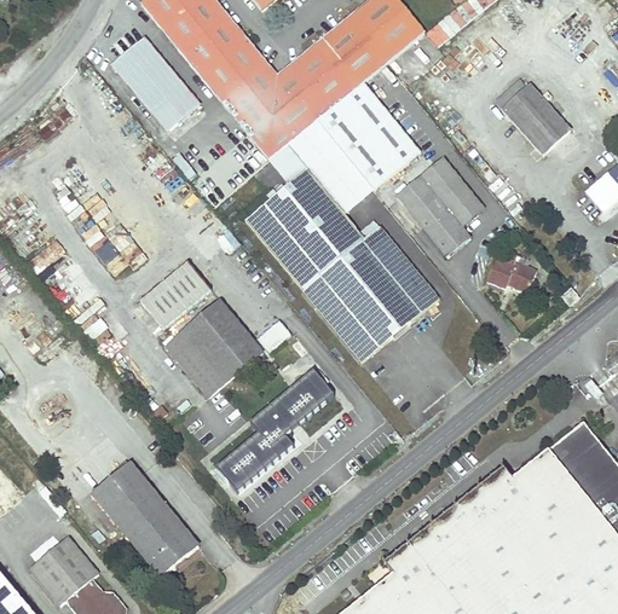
[(324,113),(286,65),(277,73),(215,0),(144,0),(140,4),(270,157),(316,119),(324,113)]
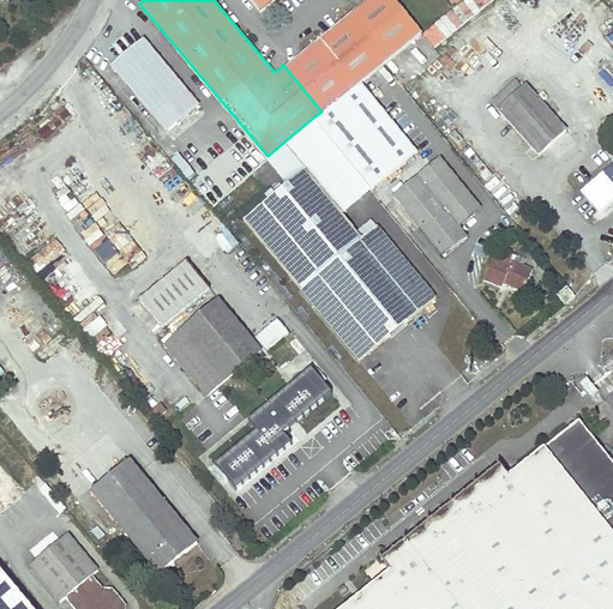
[(421,30),(402,7),(396,0),(362,0),(283,65),(322,112),(360,79),(421,30)]
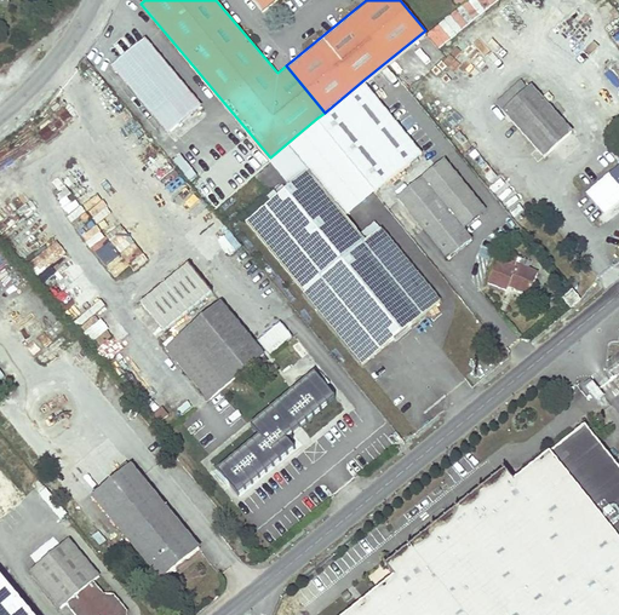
[(456,4),(427,30),(437,44),(466,17),(456,4)]
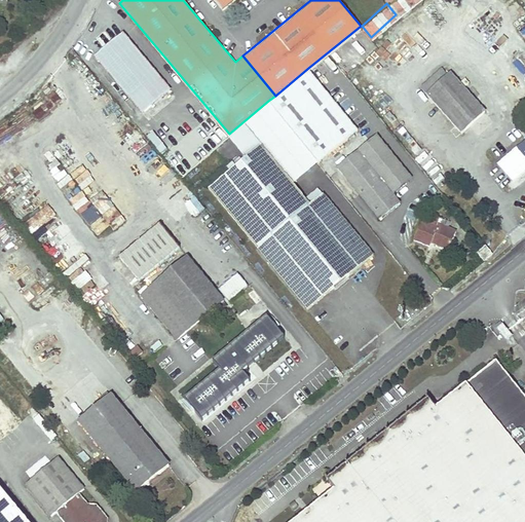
[(122,32),(109,43),(96,54),(142,110),(169,87),(122,32)]
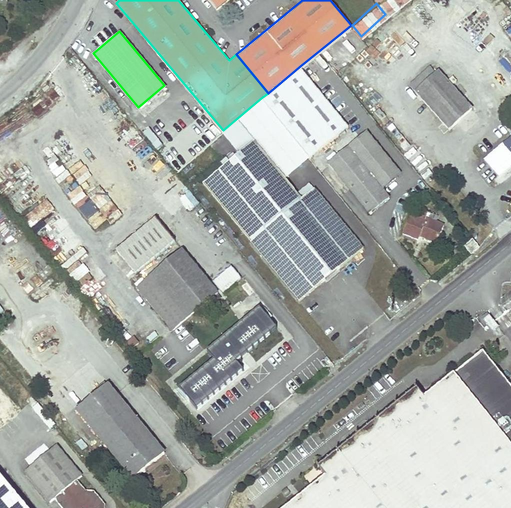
[(395,65),(398,62),(401,60),(386,44),(380,50),(395,65)]
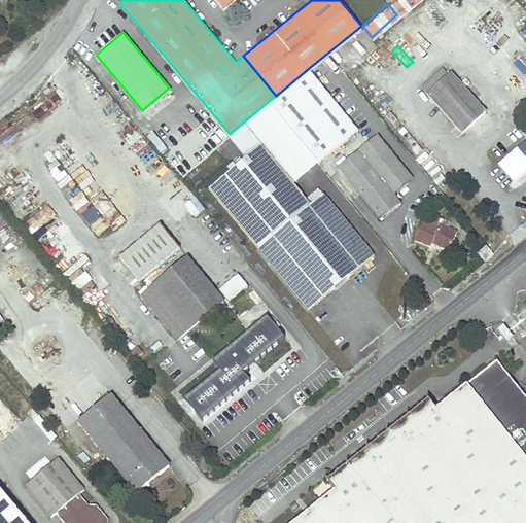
[(431,86),(447,72),(442,66),(425,79),(431,86)]
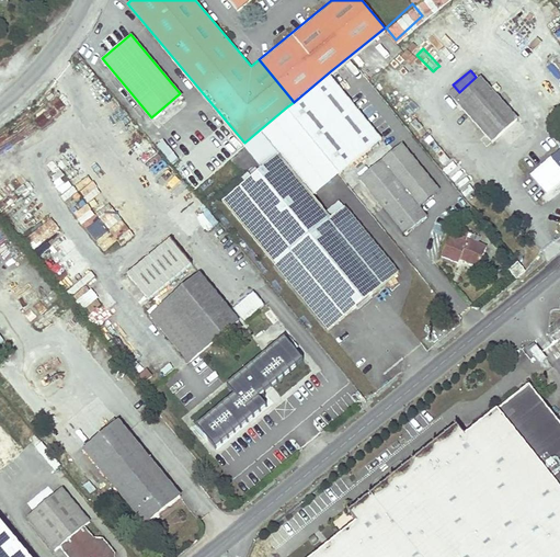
[(294,102),(286,108),(338,171),(380,137),(329,72),(294,102)]
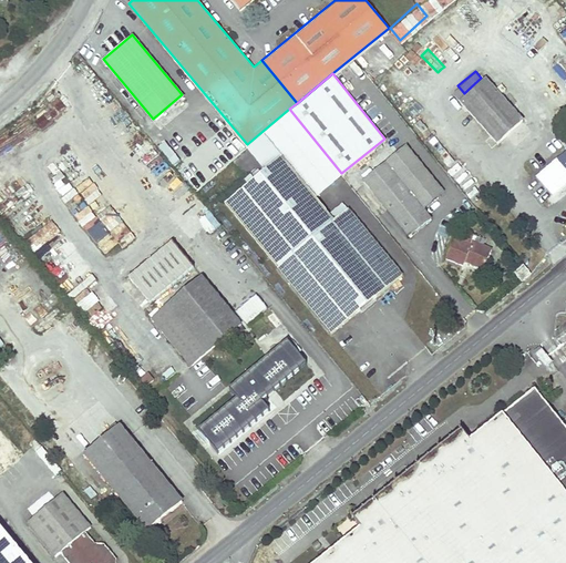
[(464,93),(462,95),(459,98),(496,140),(522,118),(484,75),(481,78),(464,93)]
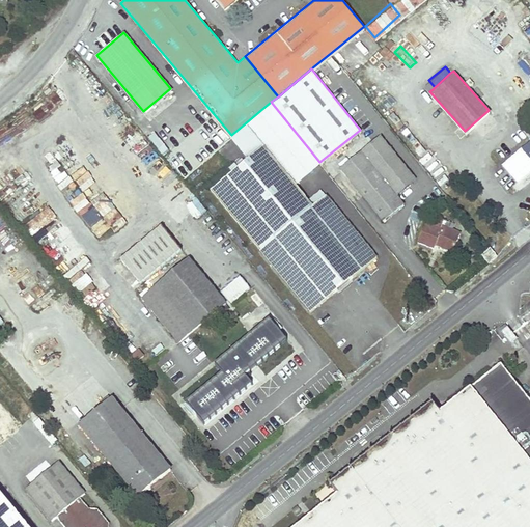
[(319,162),(271,102),(231,135),(248,155),(263,142),(297,182),(319,162)]
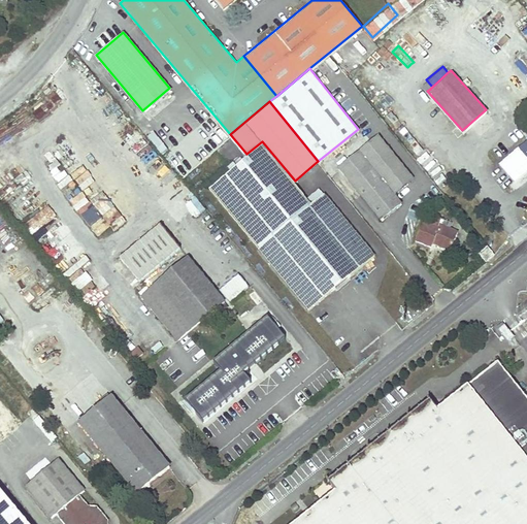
[(393,192),(402,184),(412,176),(377,134),(338,165),(381,218),(400,201),(393,192)]
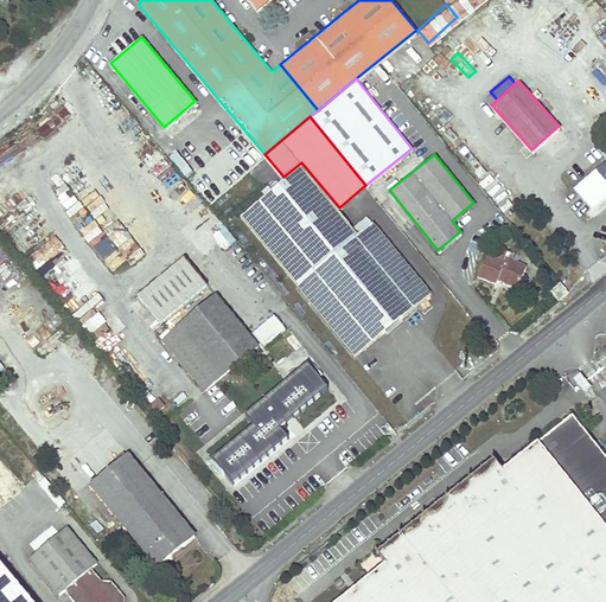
[(605,191),(605,157),(574,185),(591,205),(605,191)]
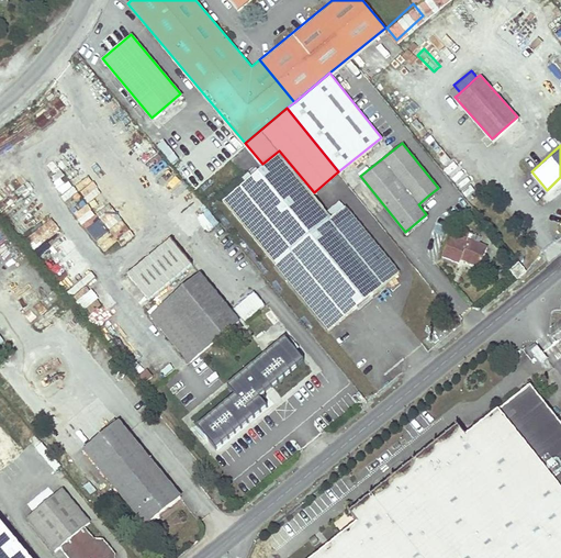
[(275,263),(327,327),(344,314),(397,269),(344,204),(332,214),(314,192),(279,151),(262,164),(239,182),(221,198),(275,263)]
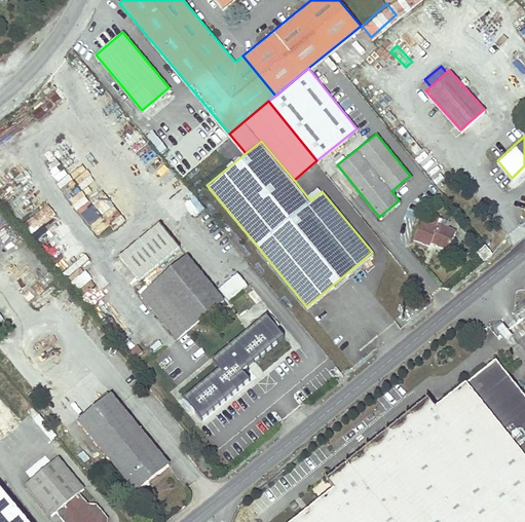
[(442,184),(446,180),(451,177),(427,148),(419,155),(442,184)]
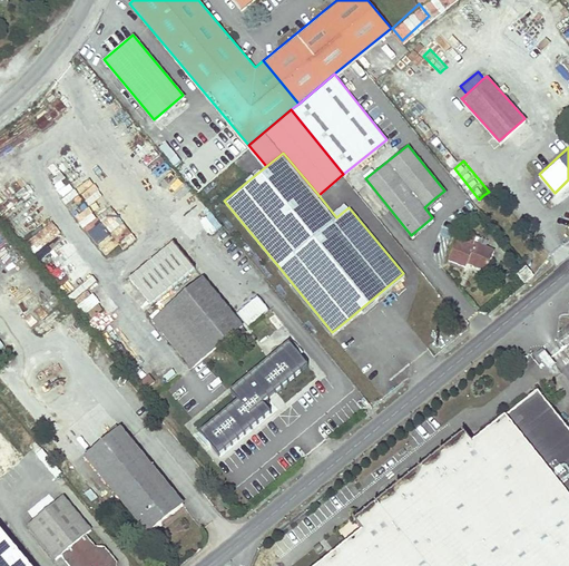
[(469,194),(463,191),(459,188),(449,202),(459,207),(469,194)]
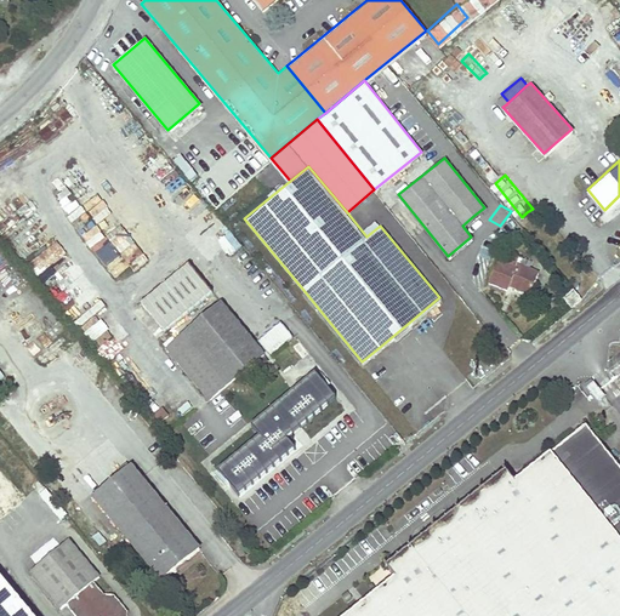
[(219,224),(212,229),(231,249),(237,244),(219,224)]
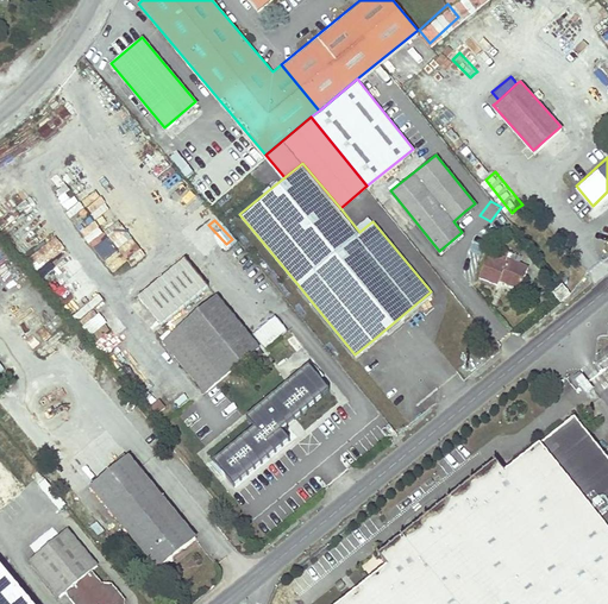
[(506,259),(496,256),(487,251),(477,275),(496,282),(499,278),(499,276),(503,277),(503,280),(518,287),(527,263),(518,259),(520,253),(501,245),(499,252),(507,256),(506,259)]
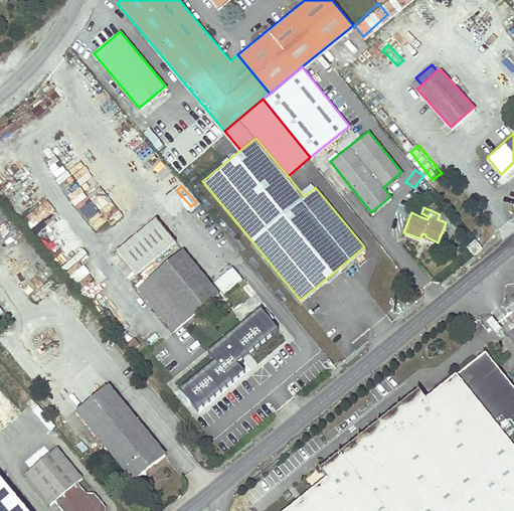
[(177,239),(157,215),(117,248),(136,273),(177,239)]
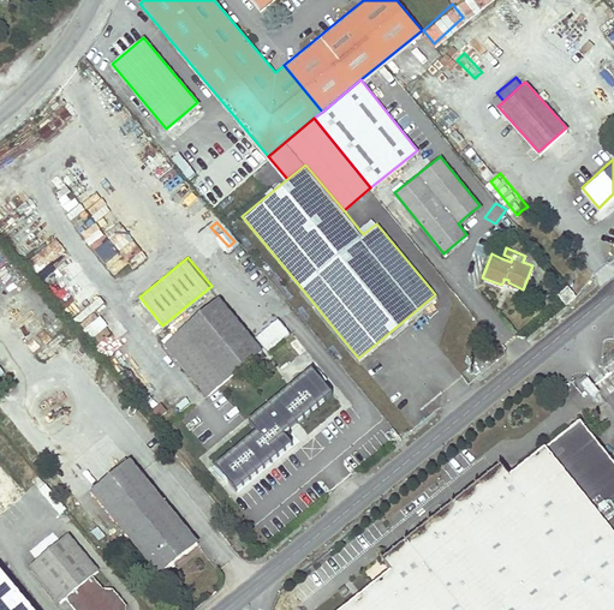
[(574,293),(571,289),(567,285),(559,292),(566,301),(574,293)]
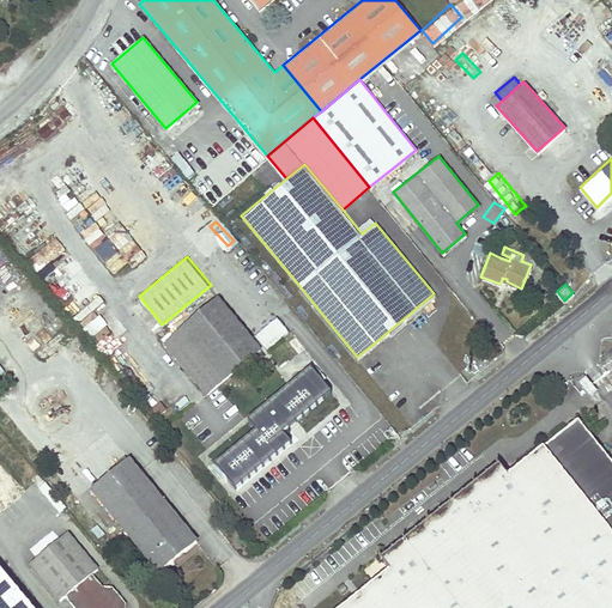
[(218,295),(197,314),(174,332),(165,339),(164,340),(206,391),(252,353),(260,347),(260,346),(218,295)]
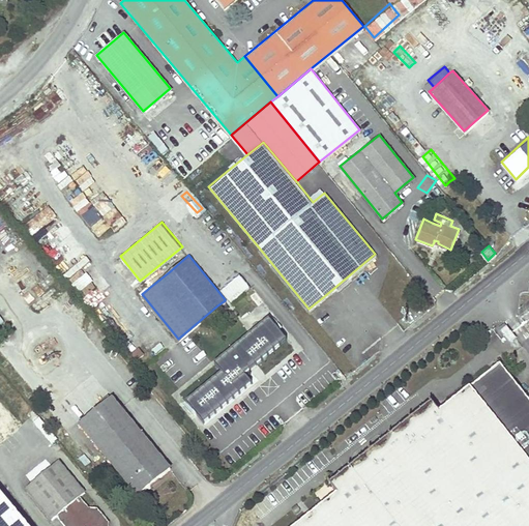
[(70,280),(77,288),(91,276),(85,268),(70,280)]
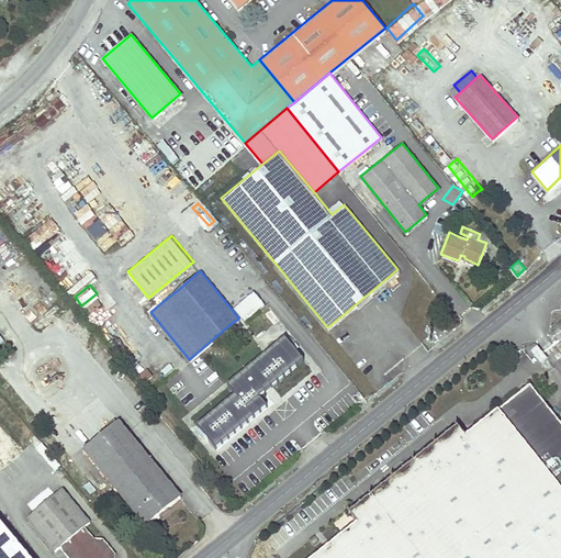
[(265,302),(254,290),(233,307),(244,320),(265,302)]
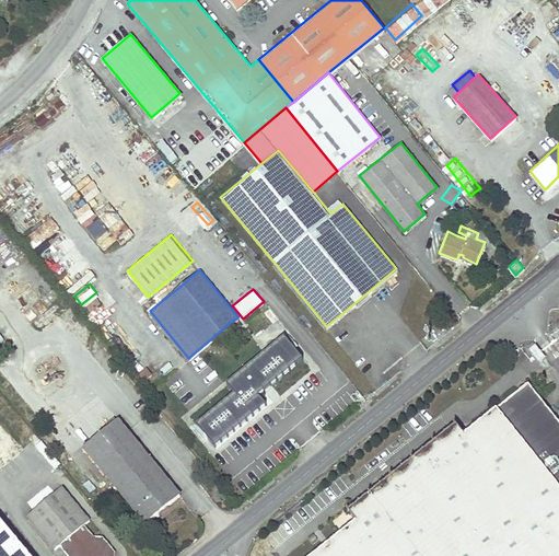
[(156,300),(148,307),(151,310),(159,303),(156,300)]
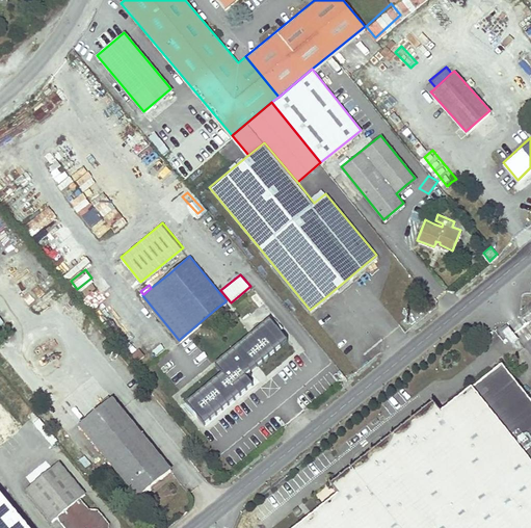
[(222,312),(230,306),(226,301),(218,307),(222,312)]
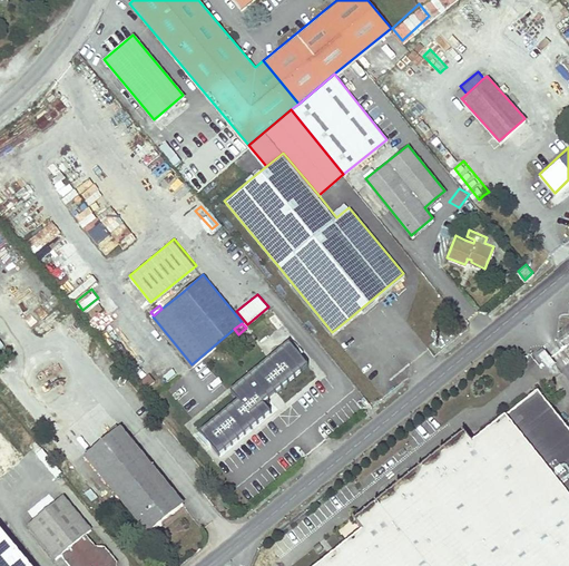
[(262,399),(306,361),(287,339),(228,386),(237,397),(198,429),(217,451),(270,408),(262,399)]
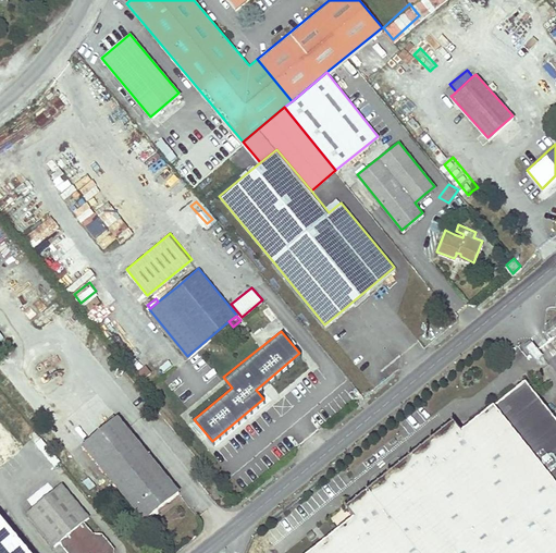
[(532,340),(526,344),(535,357),(542,353),(532,340)]
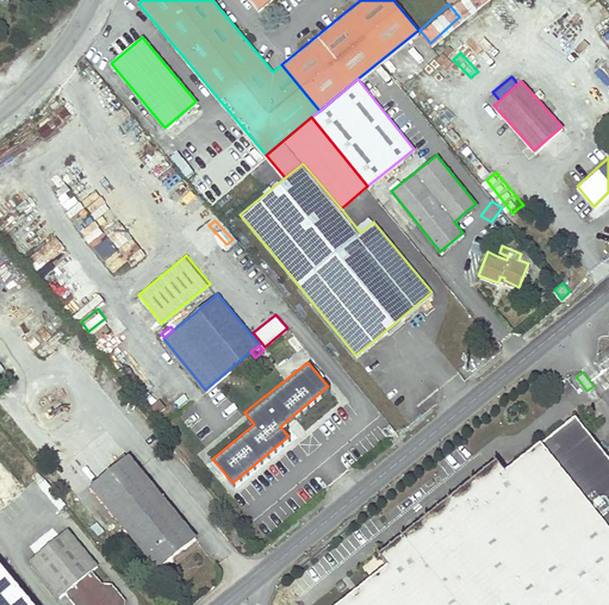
[(162,405),(160,401),(157,399),(151,404),(156,410),(162,405)]
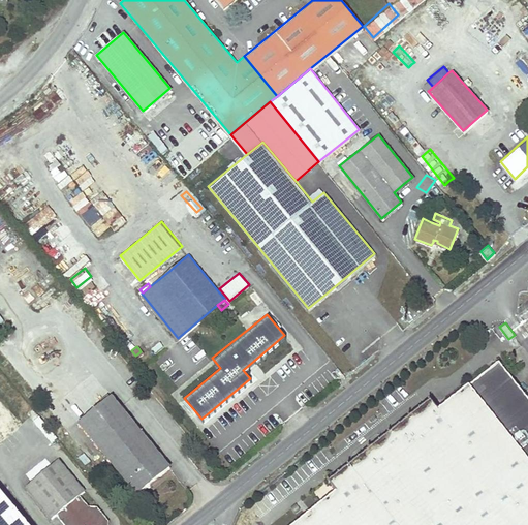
[(527,524),(527,398),(497,360),(437,407),(430,398),(328,480),(335,489),(289,524),(527,524)]
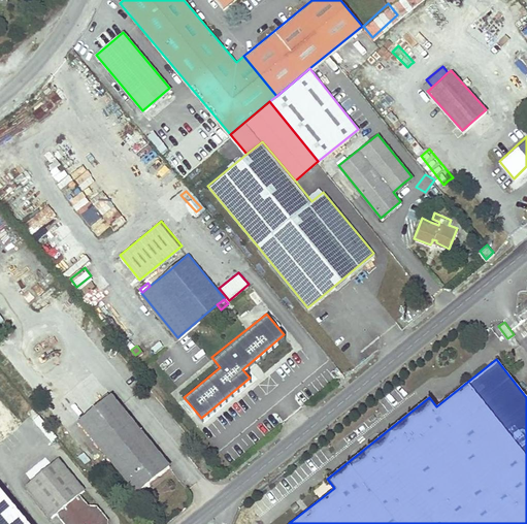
[(137,490),(153,477),(168,463),(110,393),(79,419),(137,490)]
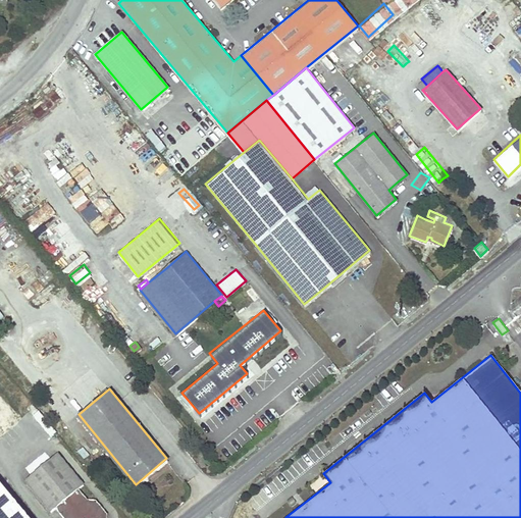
[(18,410),(9,399),(0,406),(0,416),(4,422),(18,410)]
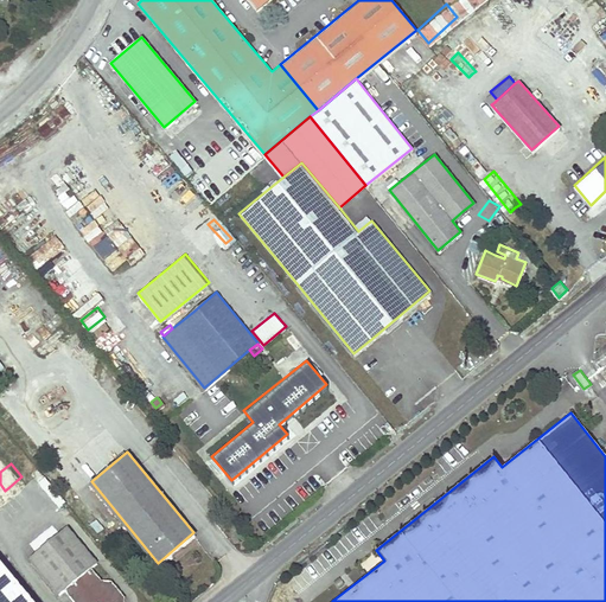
[(62,500),(43,476),(36,482),(55,506),(62,500)]
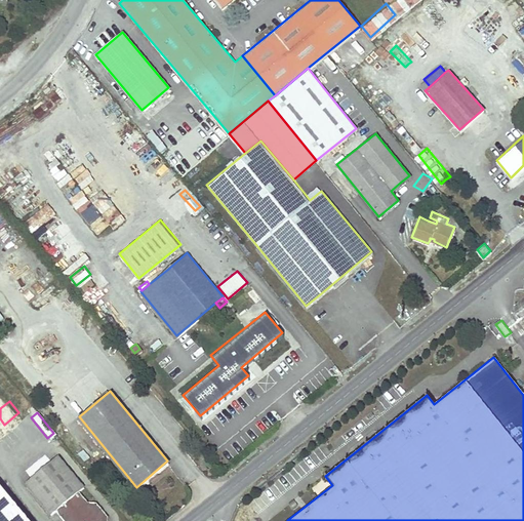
[(106,520),(107,514),(95,501),(87,499),(78,489),(82,485),(56,453),(25,480),(50,512),(55,509),(64,519),(63,520),(106,520)]
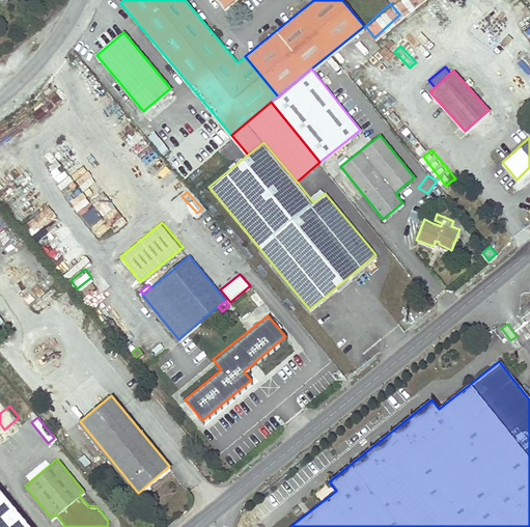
[(0,526),(30,526),(0,490),(0,526)]
